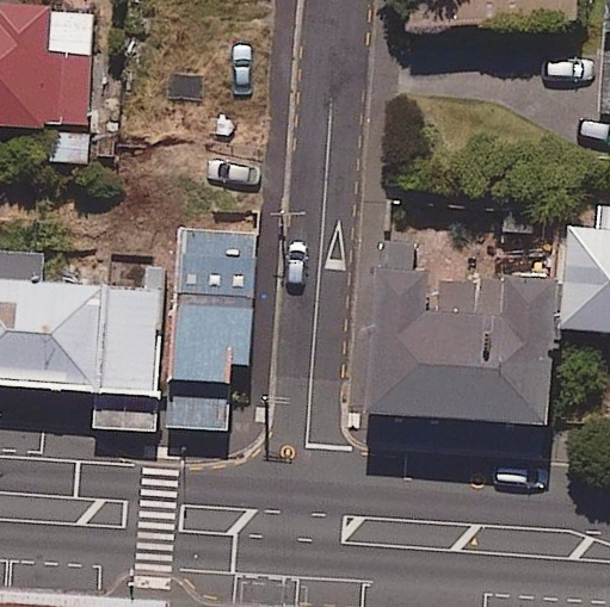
[(577,19),(575,0),(406,0),(408,26),(577,19)]
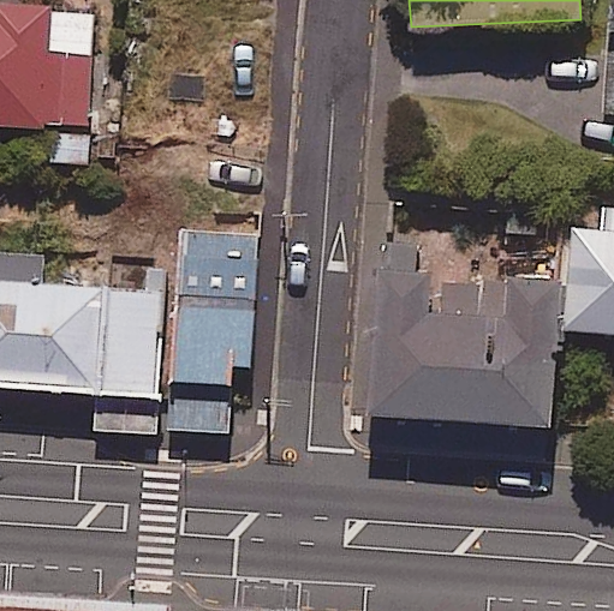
[(608,0),(603,113),(613,113),(613,0),(608,0)]
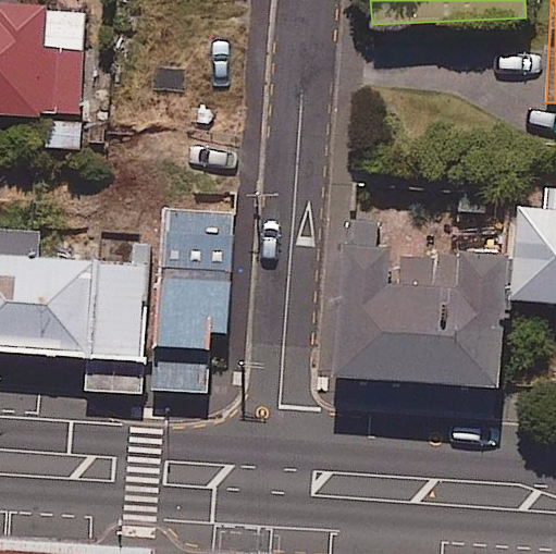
[(0,112),(39,113),(39,151),(81,151),(79,3),(0,3),(0,112)]
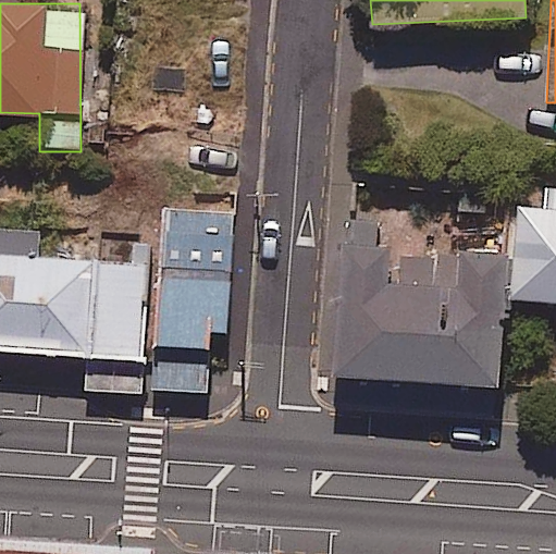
[(555,186),(544,186),(543,208),(515,207),(510,302),(555,303),(555,186)]
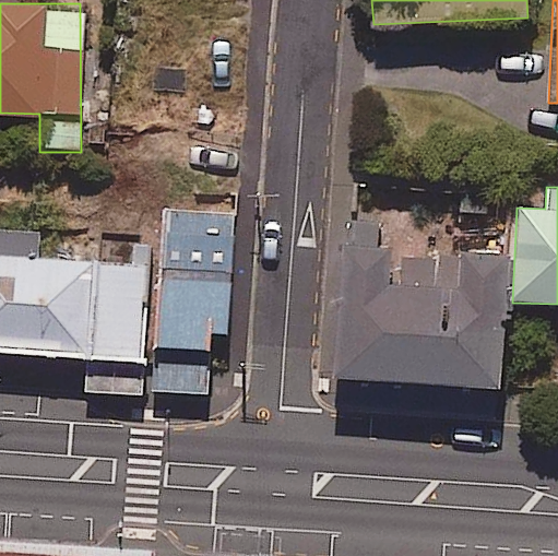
[(163,205),(153,363),(209,367),(211,334),(228,335),(237,211),(163,205)]
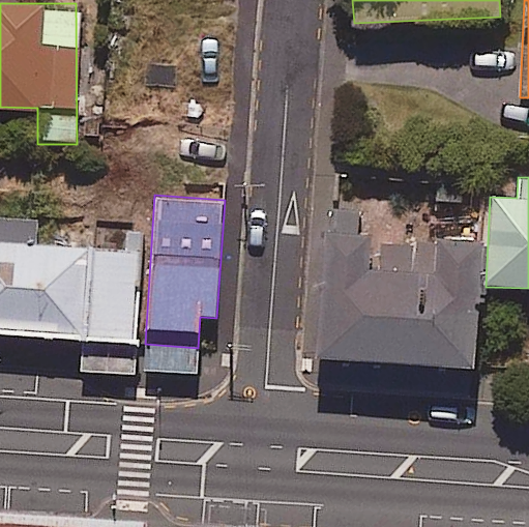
[(369,209),(325,206),(316,357),(471,368),(479,244),(414,240),(412,275),(364,272),(369,209)]
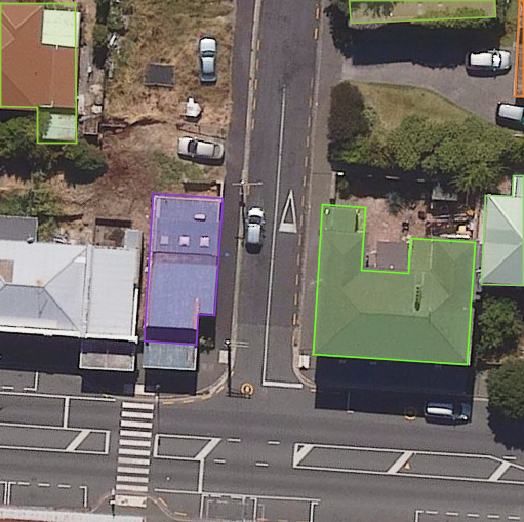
[(0,331),(134,339),(140,249),(0,240),(0,331)]
